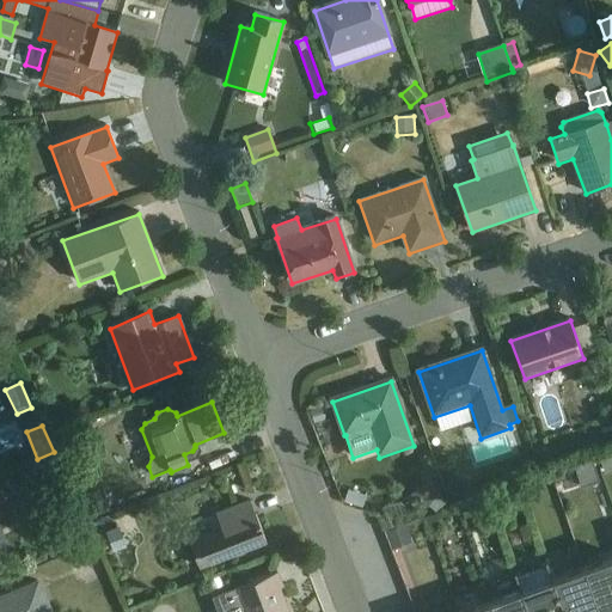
[(552,448),(536,453),(539,465),(556,460),(552,448)]
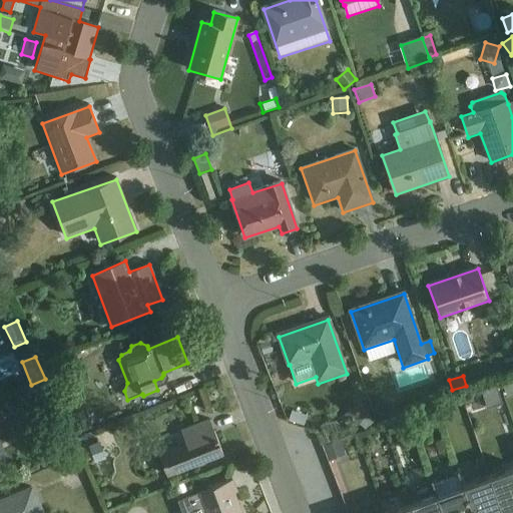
[(512,397),(512,382),(504,386),(509,400),(512,397)]
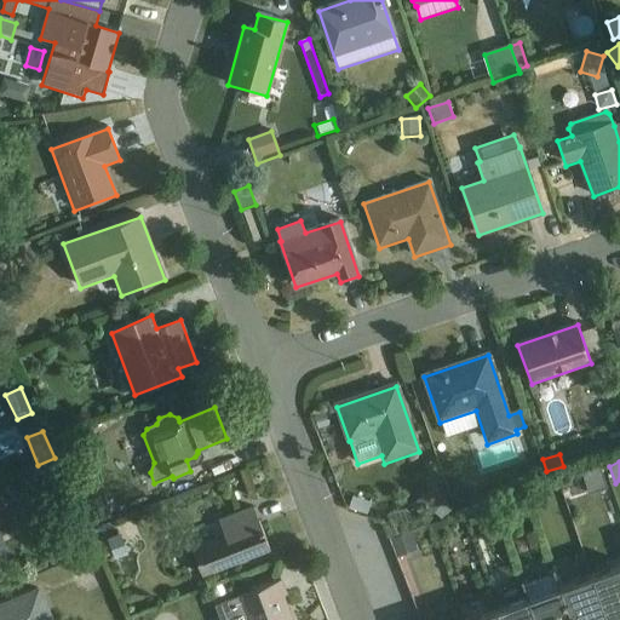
[(585,492),(602,489),(600,471),(583,474),(585,492)]
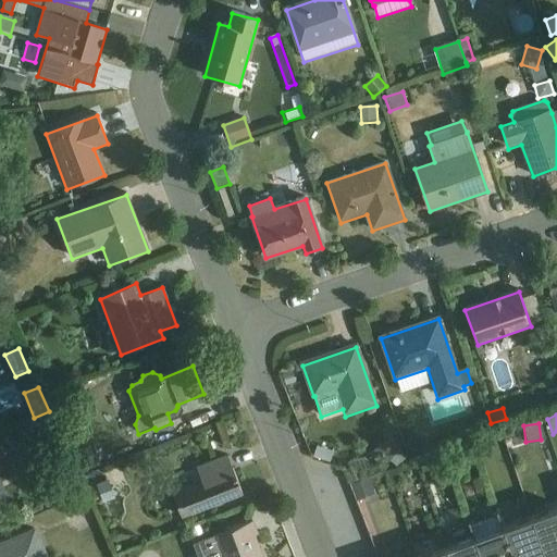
[(373,453),(387,466),(390,462),(396,469),(406,458),(399,453),(400,452),(386,438),(373,453)]
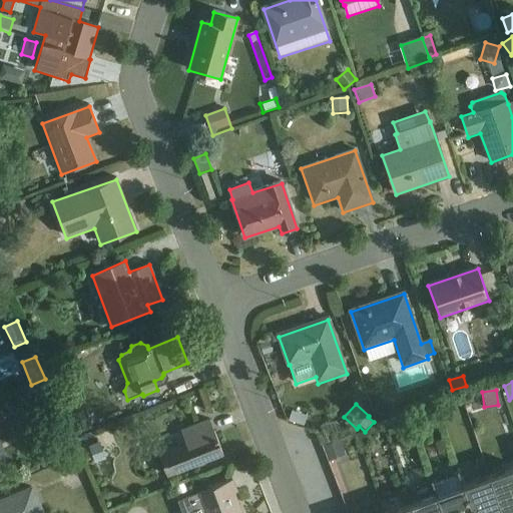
[(93,430),(85,411),(69,417),(70,420),(67,421),(73,435),(76,434),(77,437),(93,430)]
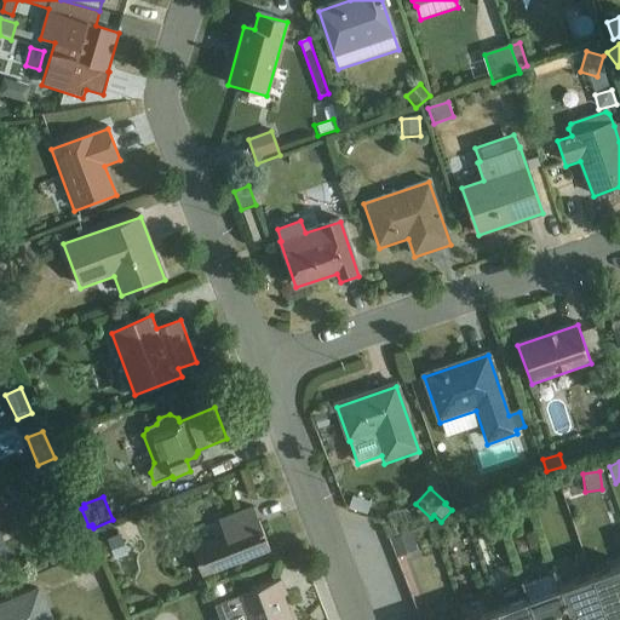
[(367,517),(372,504),(352,498),(349,511),(367,517)]
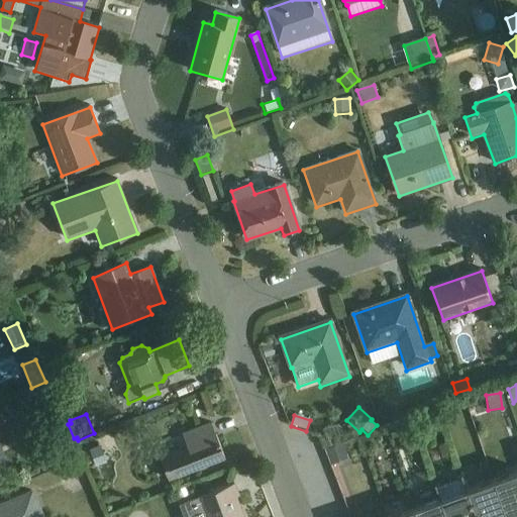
[(206,467),(225,459),(212,425),(183,436),(187,447),(161,458),(170,482),(200,471),(200,472),(207,469),(206,467)]
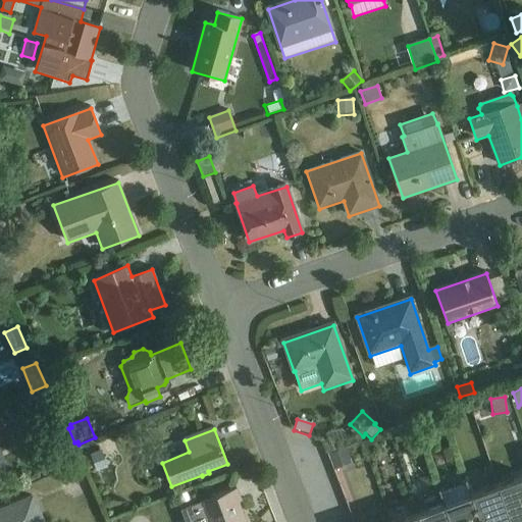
[(353,465),(347,449),(329,455),(335,471),(353,465)]
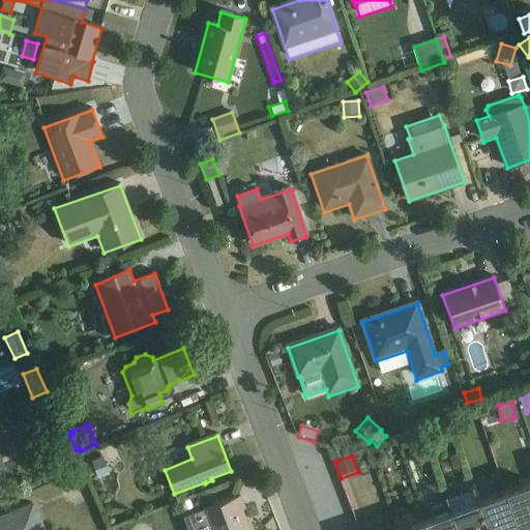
[(102,459),(92,463),(97,479),(110,475),(102,459)]
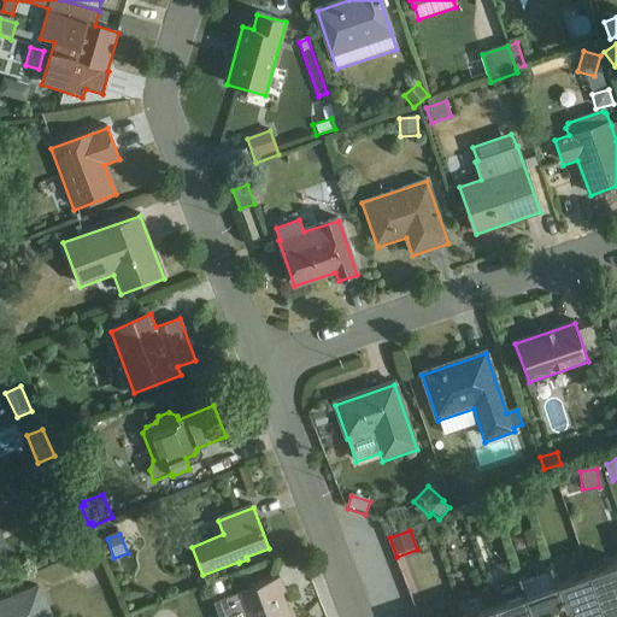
[(90,568),(88,562),(71,569),(81,591),(97,583),(94,577),(98,576),(93,566),(90,568)]
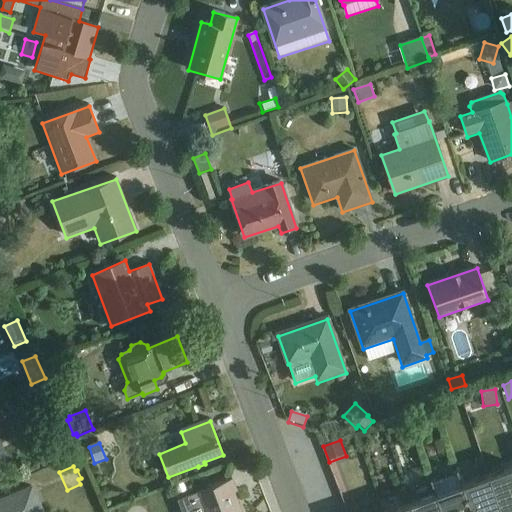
[(501,511),(511,506),(511,468),(489,477),(501,511)]
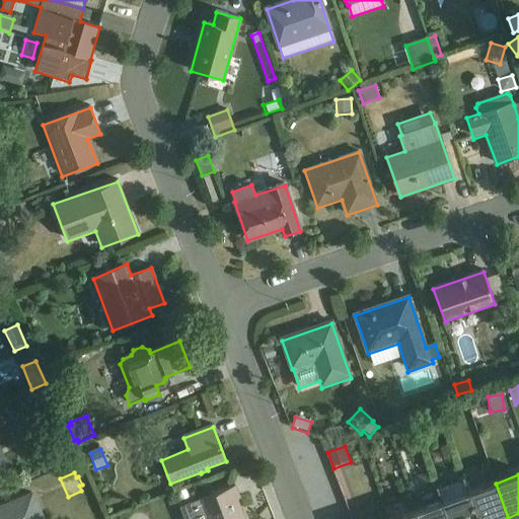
[(448,518),(477,518),(469,493),(463,477),(437,487),(442,502),(448,518)]
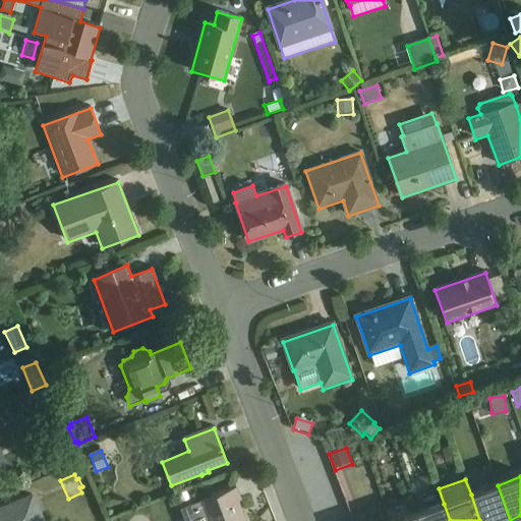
[(506,520),(510,520),(498,485),(471,495),(479,520),(506,520)]
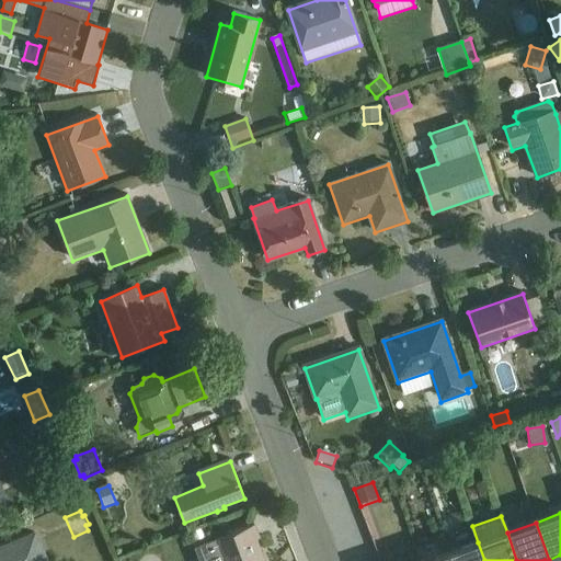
[(198,560),(263,560),(255,541),(259,539),(254,526),(194,549),(198,560)]
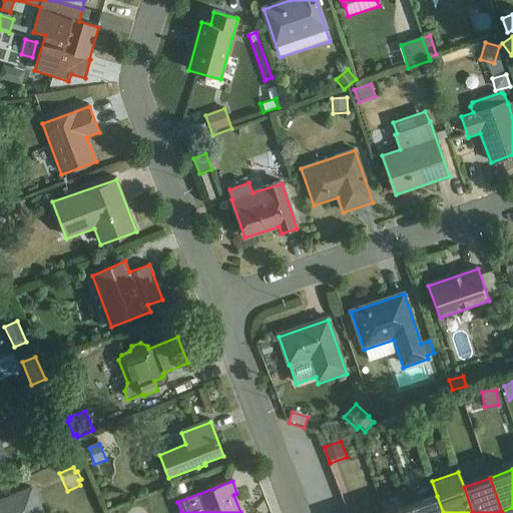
[(44,512),(34,488),(0,502),(0,512),(44,512)]
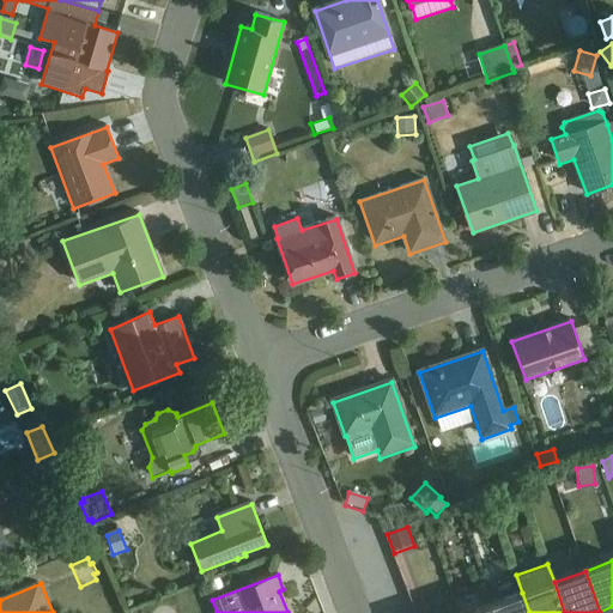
[(529,612),(522,593),(491,605),(493,612),(529,612)]
